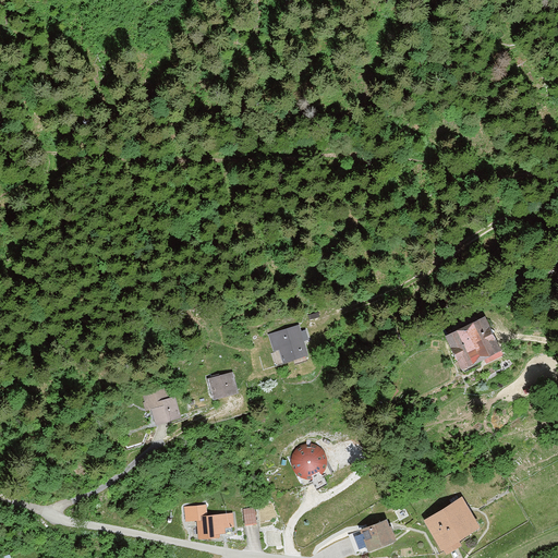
[(434,330),(450,368),(489,353),(474,315),(434,330)]
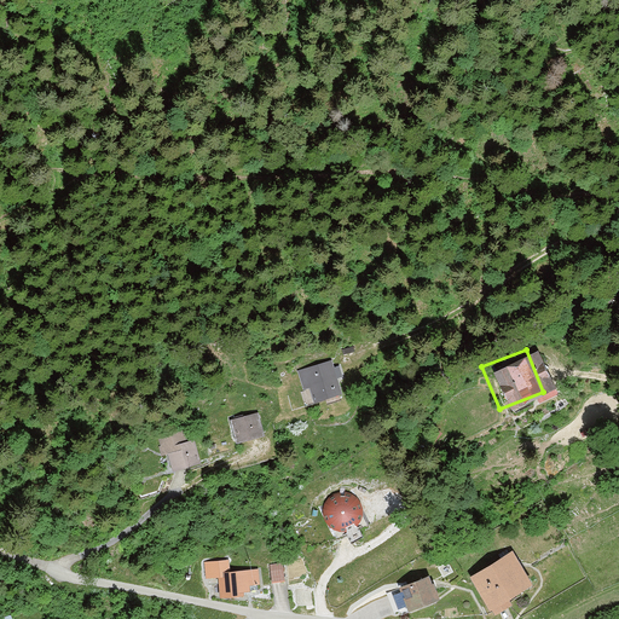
[(310,389),(314,406),(342,398),(336,380),(342,379),(340,368),(334,369),(331,362),(298,372),(304,392),(310,389)]
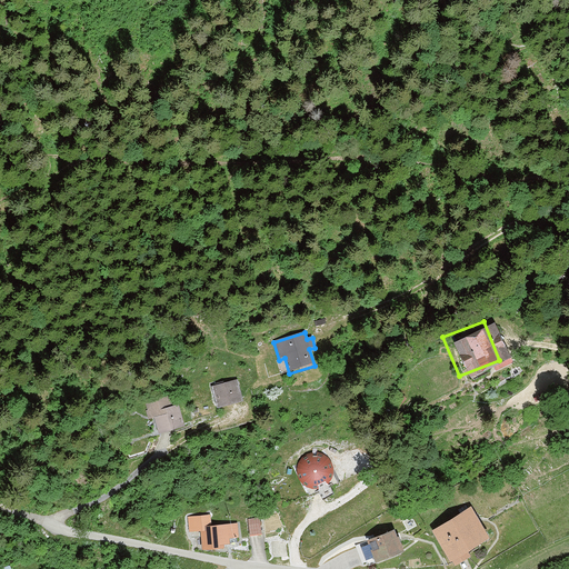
[(212,387),(218,410),(242,403),(237,380),(212,387)]
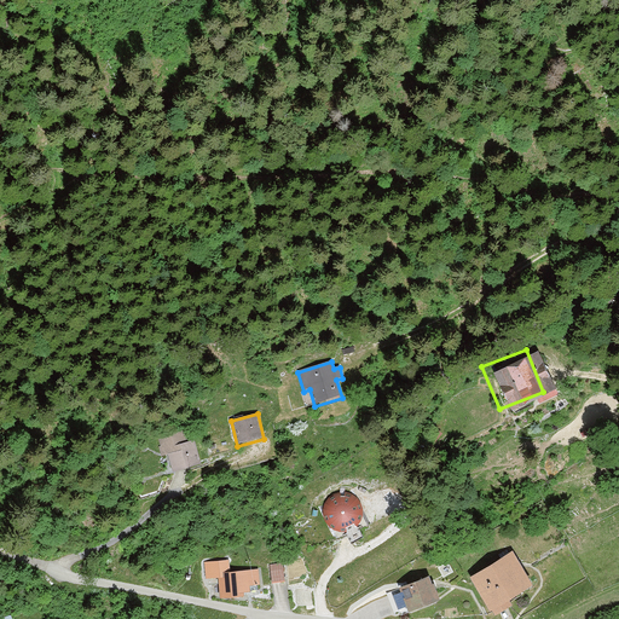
[(168,456),(173,474),(201,466),(194,441),(187,444),(184,431),(158,438),(163,457),(168,456)]
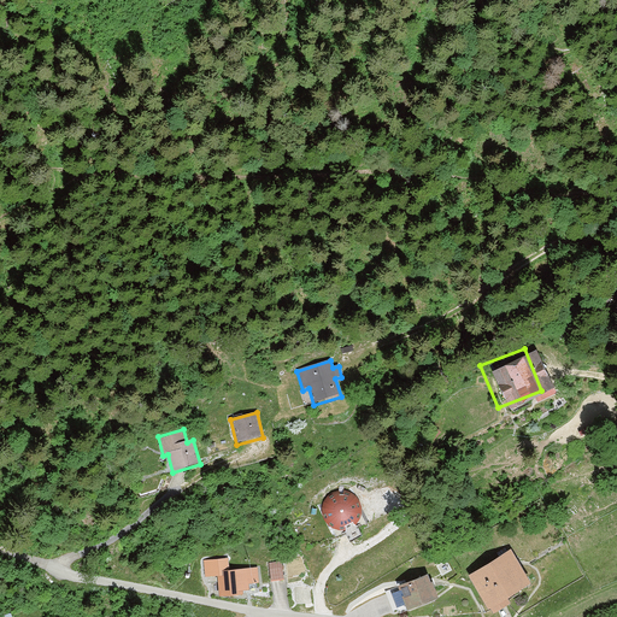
[(347,530),(356,524),(360,515),(359,504),(352,495),(342,493),(331,495),(324,504),(322,515),(327,524),(336,530),(347,530)]
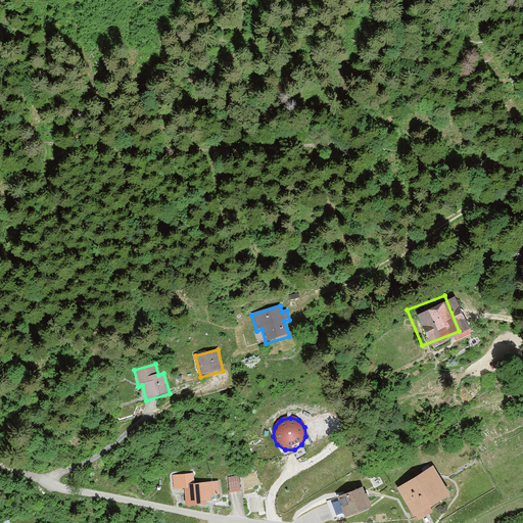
[(397,491),(414,521),(452,501),(436,471),(397,491)]
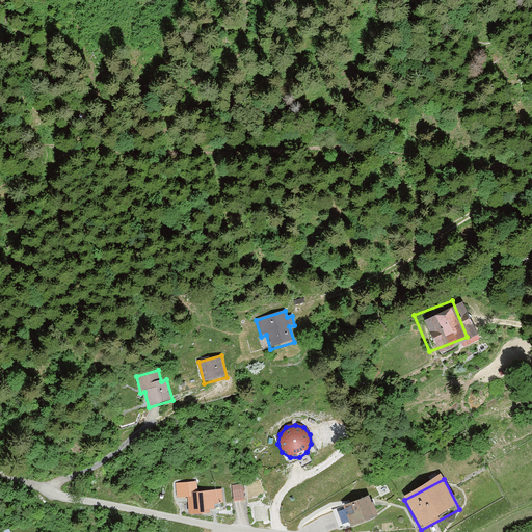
[(188,498),(189,516),(210,515),(210,511),(214,511),(214,505),(222,505),(221,491),(195,493),(195,482),(176,483),(177,499),(188,498)]
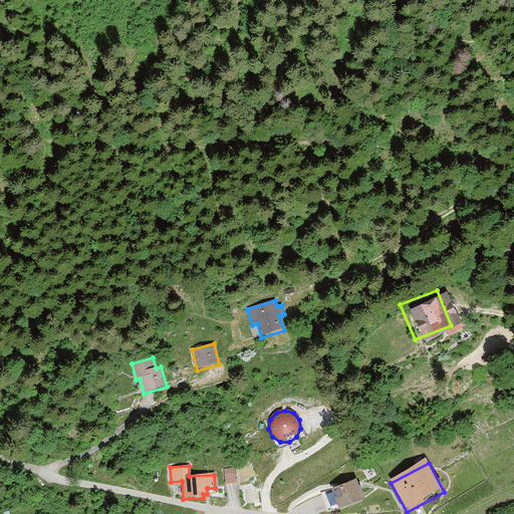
[(226,485),(236,484),(235,469),(224,470),(226,485)]
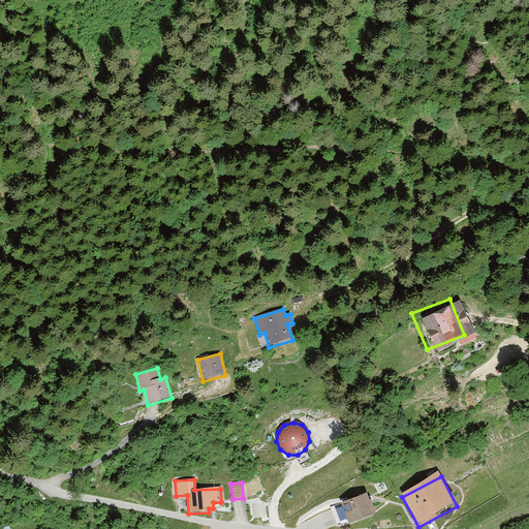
[(337,505),(344,527),(373,517),(365,495),(337,505)]
